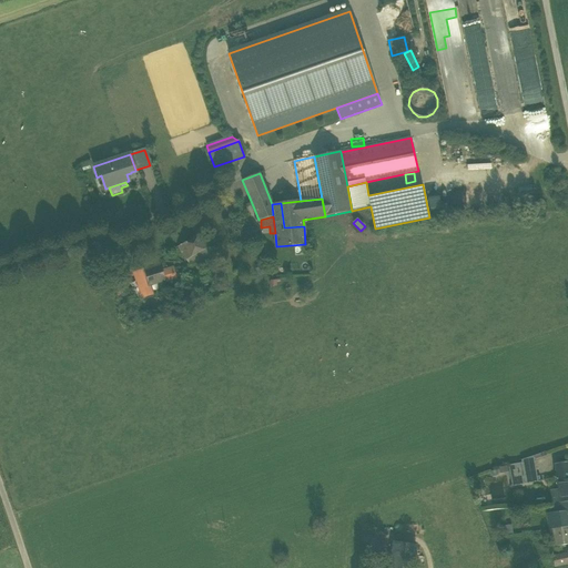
[(202,256),(204,261),(213,256),(202,234),(178,246),(185,261),(186,260),(196,255),(202,252),(203,255),(202,256)]
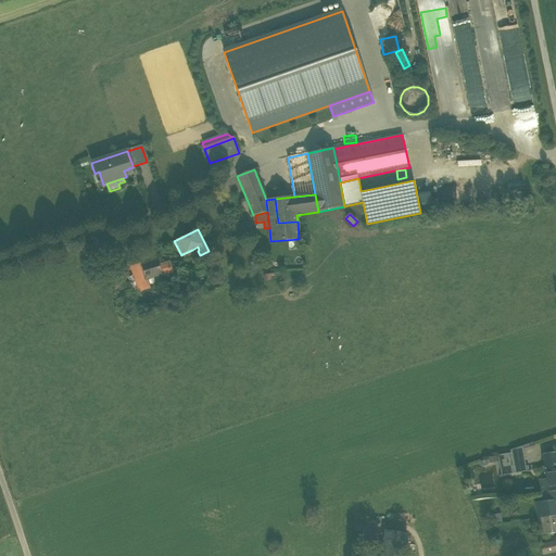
[(121,248),(112,250),(113,257),(123,255),(121,248)]
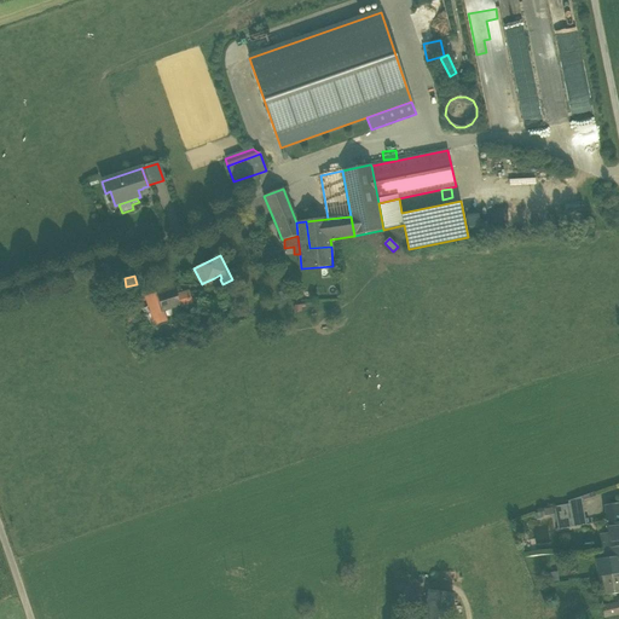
[(214,278),(203,283),(207,291),(223,289),(220,285),(219,287),(214,278)]
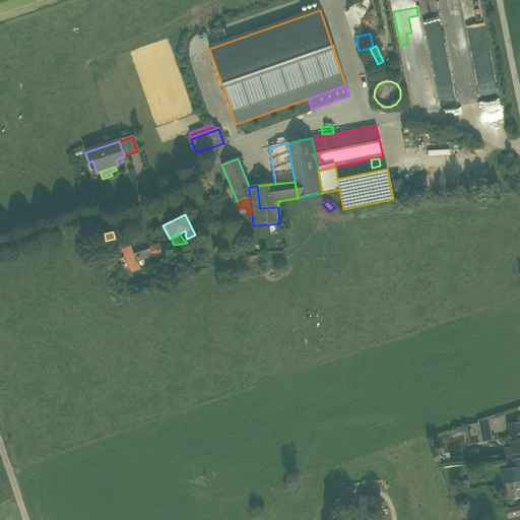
[(246,249),(242,242),(234,246),(237,254),(246,249)]
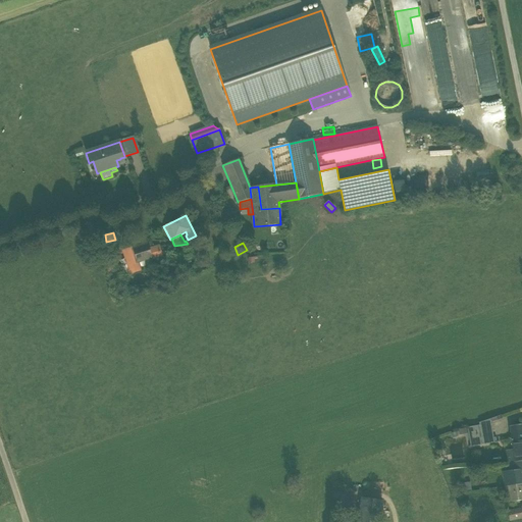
[(132,248),(137,263),(152,258),(149,248),(148,244),(132,248)]
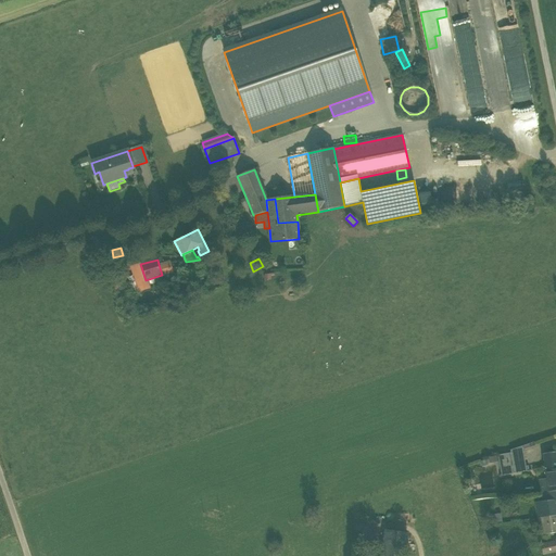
[(169,261),(159,264),(162,275),(163,276),(173,273),(169,261)]
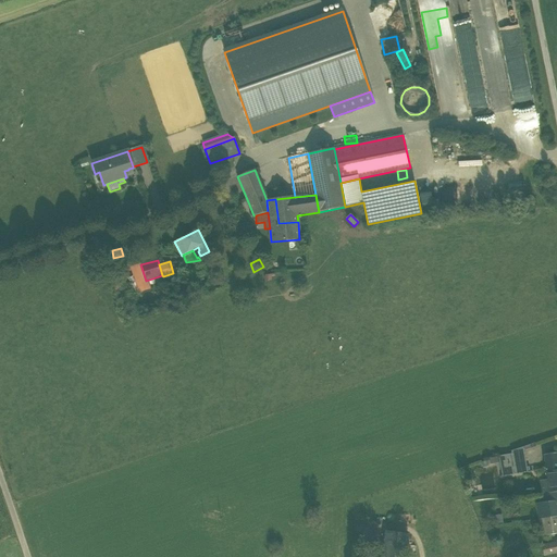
[(137,282),(137,283),(146,281),(140,264),(133,268),(137,282)]
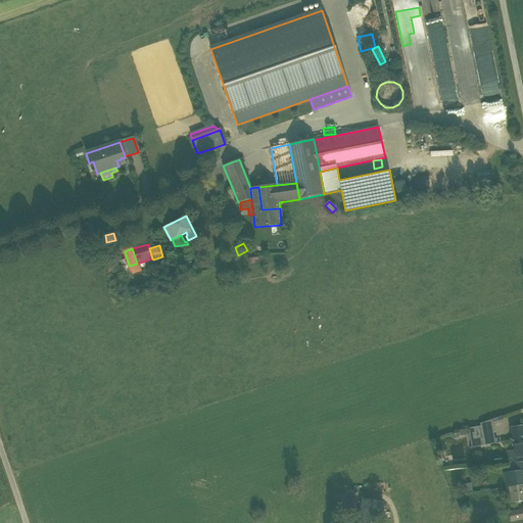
[(108,252),(100,254),(107,274),(114,271),(108,252)]
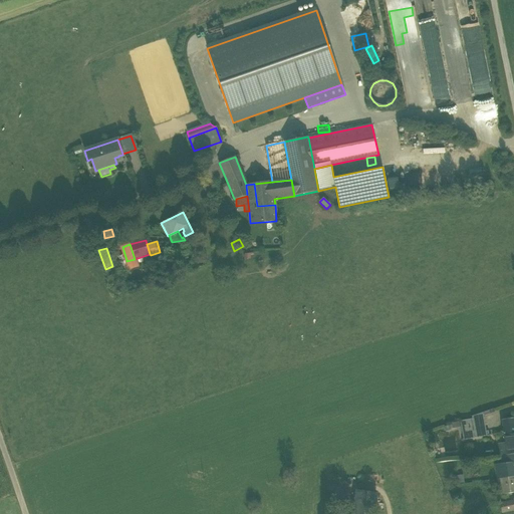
[(137,266),(135,259),(126,261),(130,269),(137,266)]
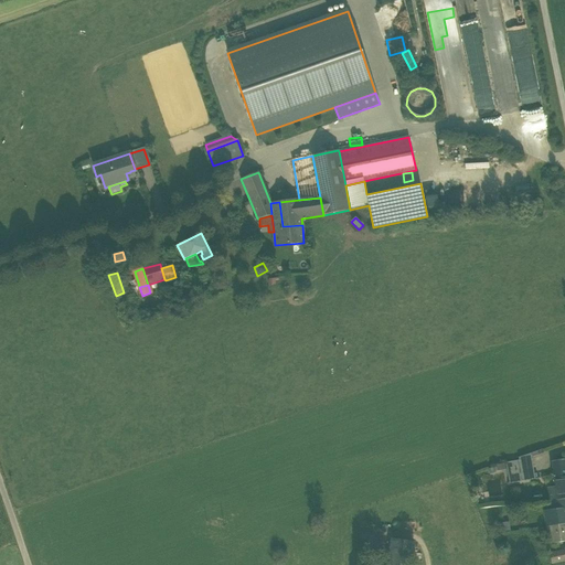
[(132,298),(142,296),(139,287),(139,286),(130,289),(132,298)]
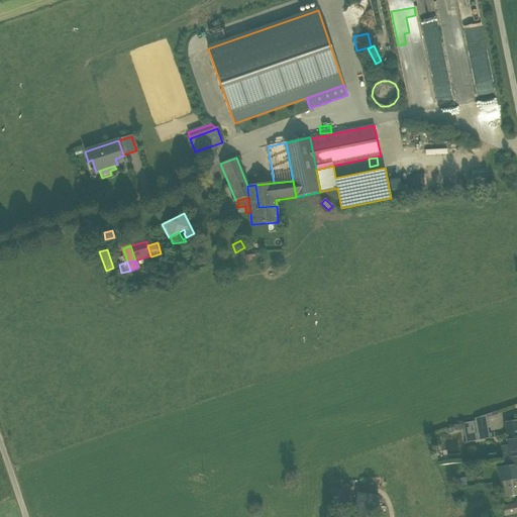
[(474,418),(475,421),(486,419),(497,415),(496,411),(474,418)]
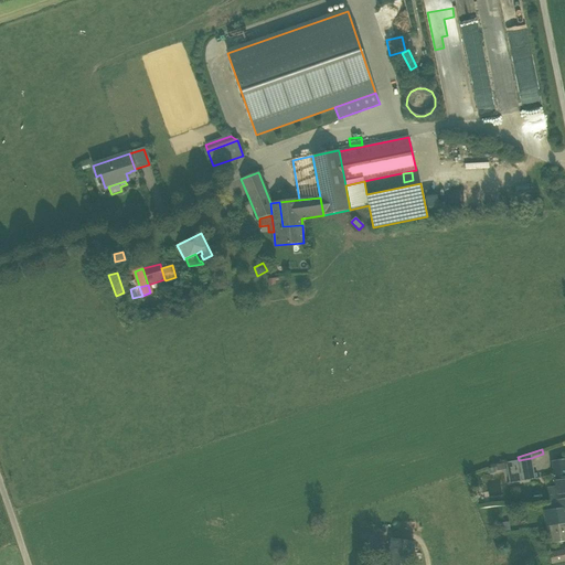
[(516,467),(519,482),(535,479),(531,458),(519,460),(515,461),(516,467)]
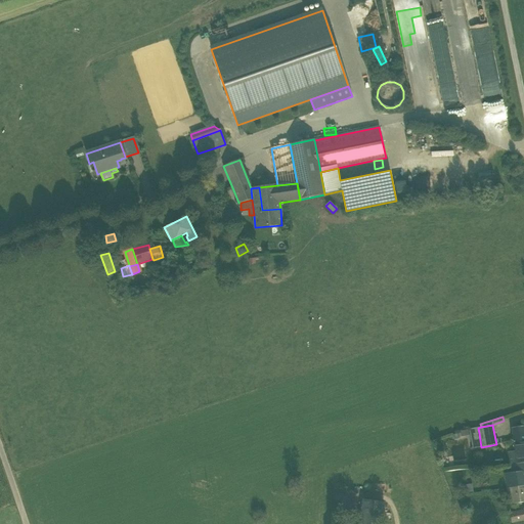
[(514,441),(514,444),(523,442),(523,431),(523,428),(523,426),(512,428),(514,441)]
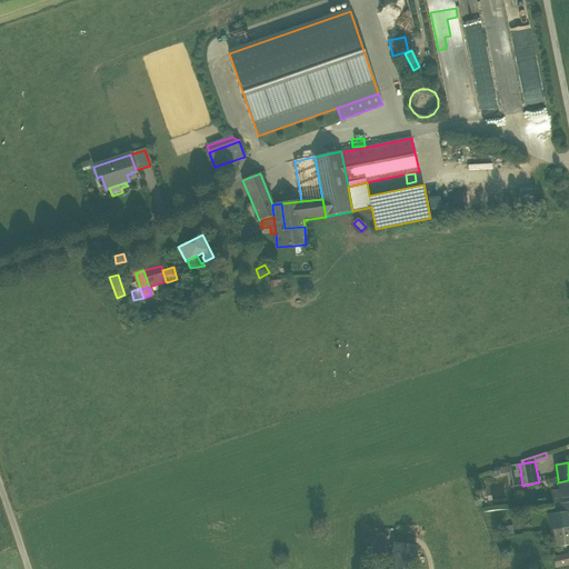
[(510,473),(512,487),(522,486),(520,470),(509,471),(510,473)]
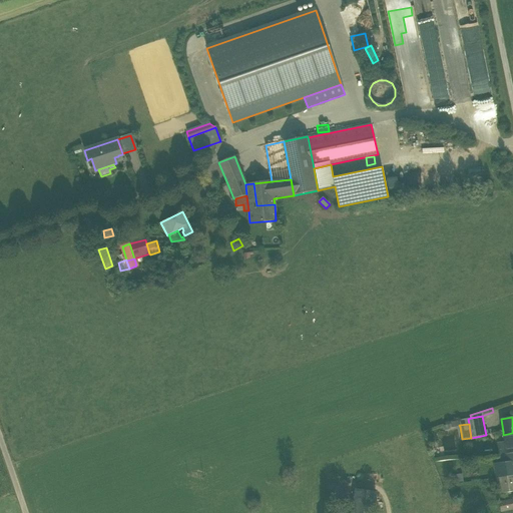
[(504,443),(506,454),(512,452),(512,433),(503,435),(504,443)]
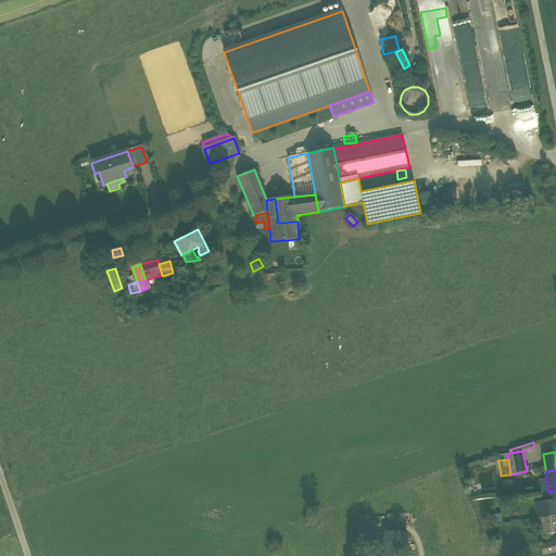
[(541,493),(548,492),(546,480),(540,480),(541,493)]
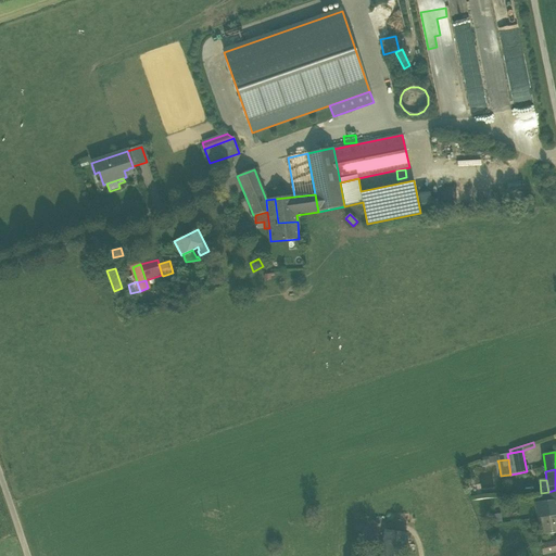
[(538,518),(555,515),(555,490),(548,492),(551,502),(535,504),(538,518)]
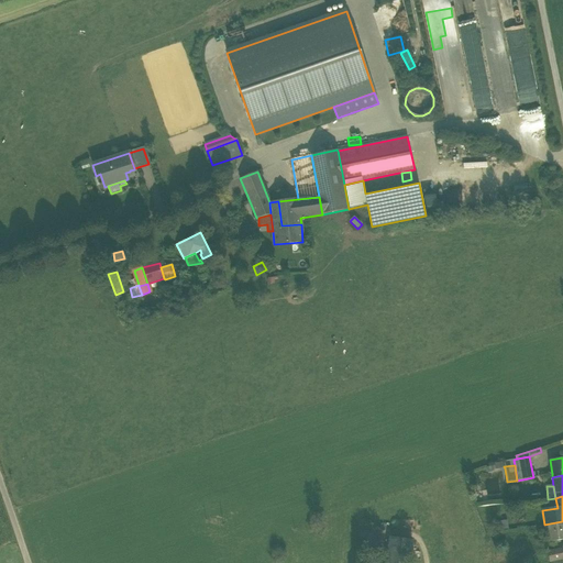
[(507,520),(498,522),(499,530),(508,529),(507,520)]
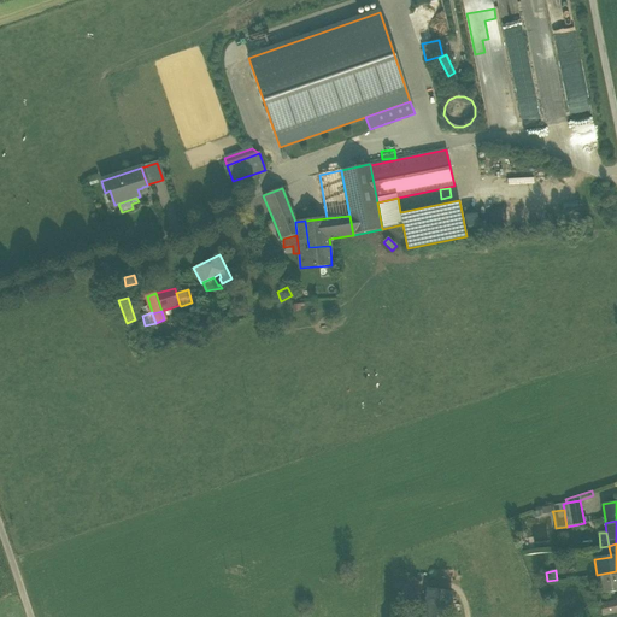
[(616,591),(616,571),(597,575),(600,594),(616,591)]
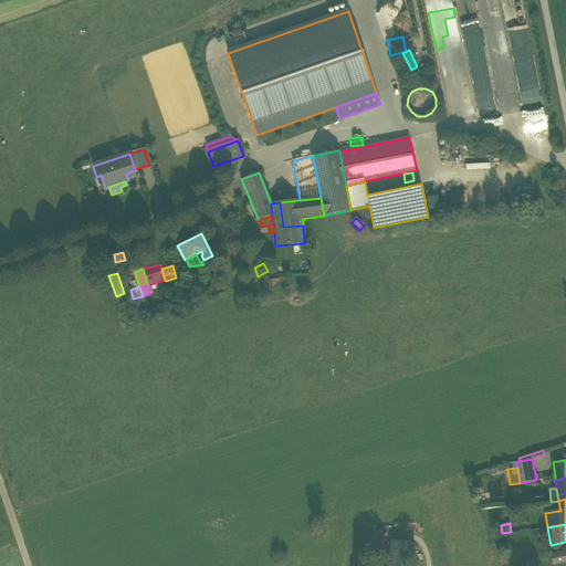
[(388,565),(411,565),(412,563),(415,544),(392,541),(388,565)]
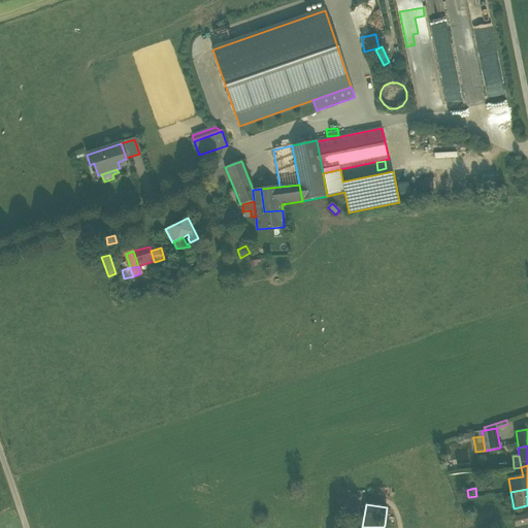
[(527,514),(527,515),(514,518),(515,527),(527,523),(527,514)]
